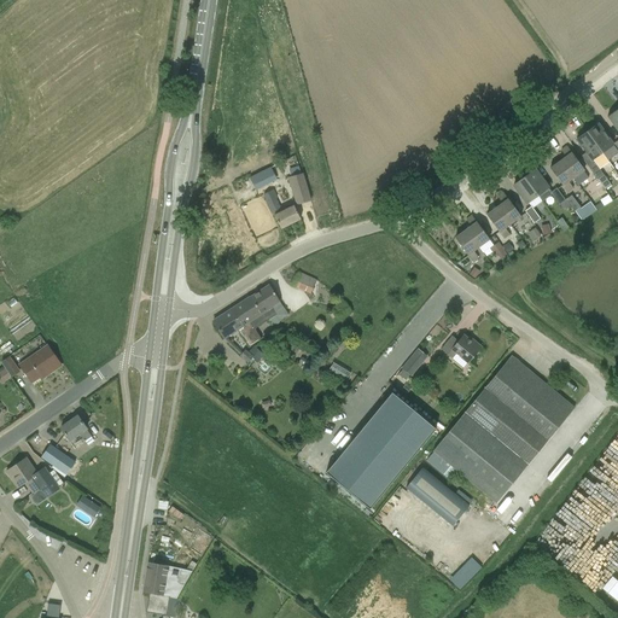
[(607,117),(617,130),(617,108),(617,109),(617,110),(607,117)]
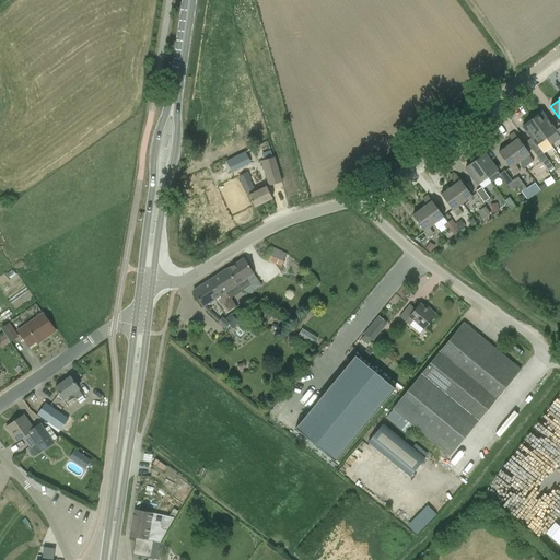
[(531,117),(546,139),(556,131),(541,113),(538,115),(538,114),(532,118),(531,117)]
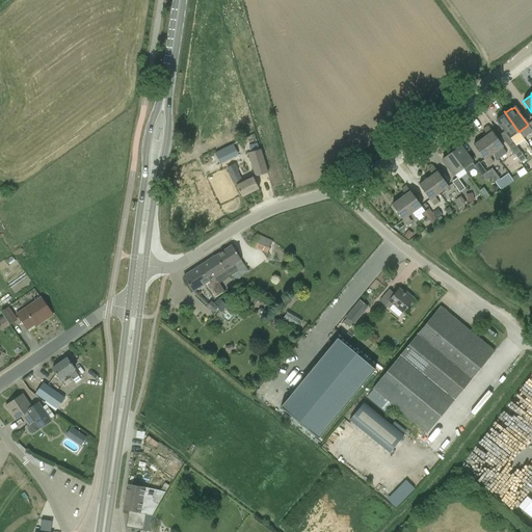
[(519,132),(504,111),(504,112),(499,117),(499,118),(496,121),(509,138),(519,132)]
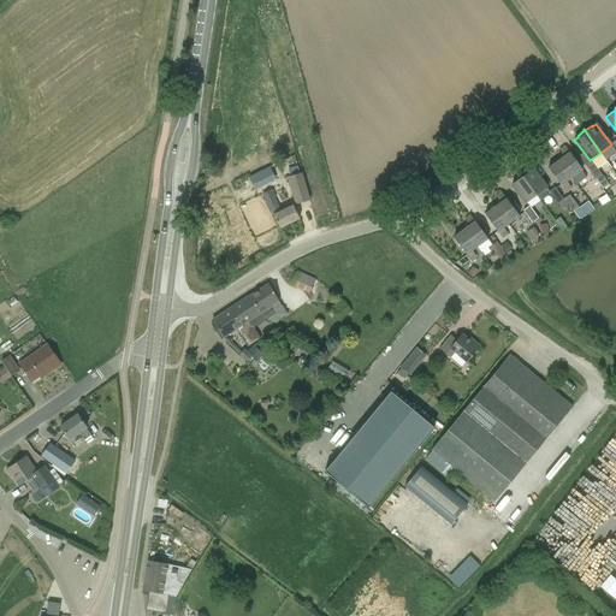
[(581,171),(582,170),(566,146),(560,150),(564,157),(560,160),(572,178),(572,177),(581,171)]
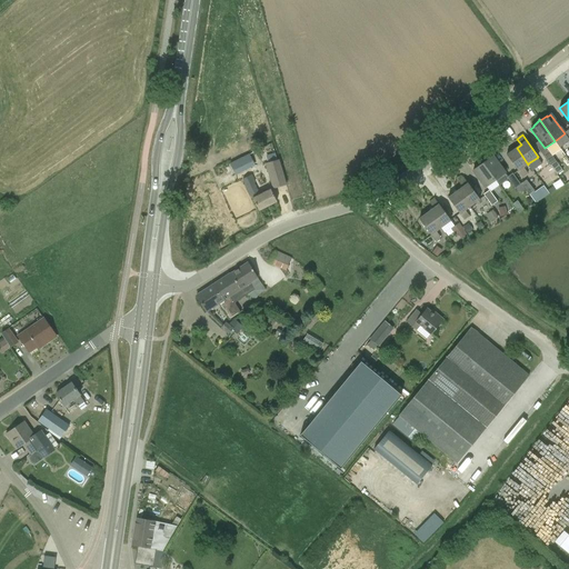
[(507,156),(522,178),(528,173),(523,168),(528,165),(517,148),(507,156)]
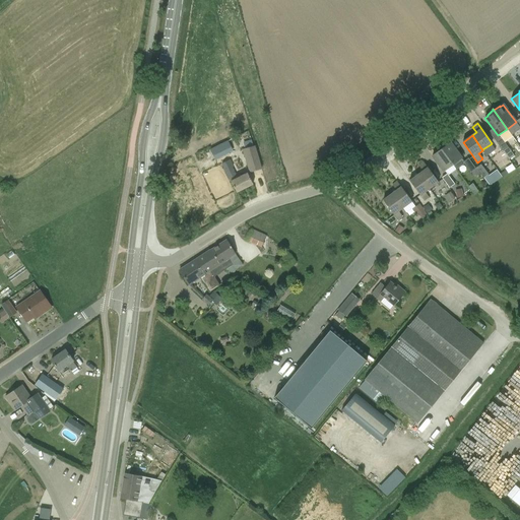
[(228,141),(225,138),(209,146),(210,149),(214,158),(233,150),(228,141)]
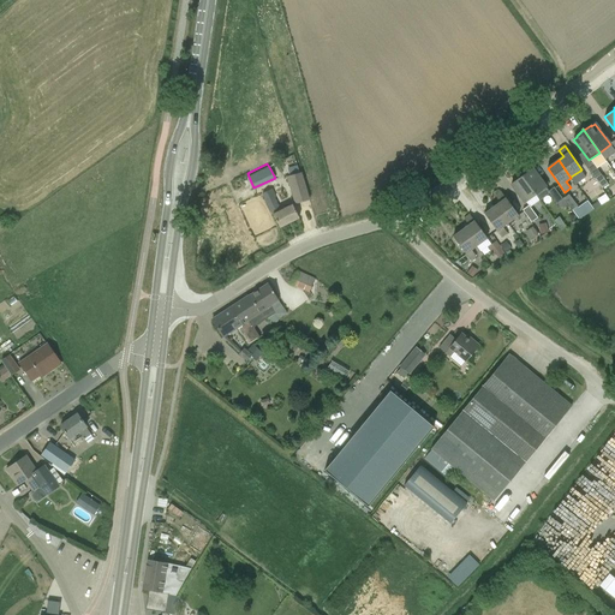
[(586,167),(595,179),(601,174),(592,163),(586,167)]
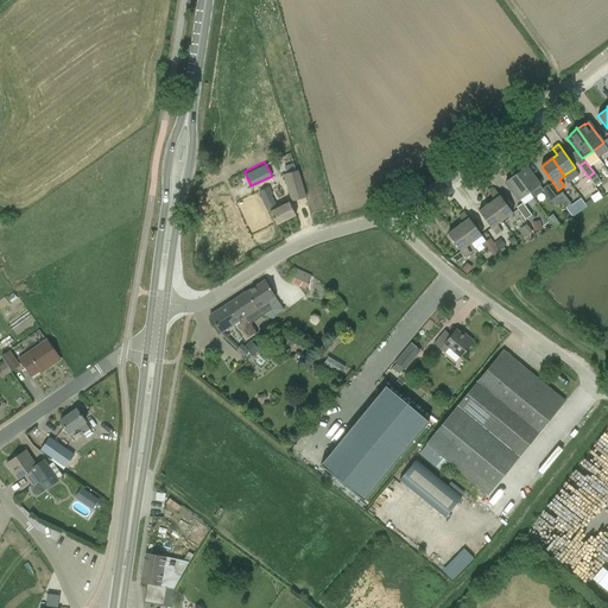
[(527,166),(517,175),(530,194),(533,198),(543,192),(550,202),(551,202),(553,206),(557,206),(561,203),(548,185),(543,189),(539,185),(540,185),(527,166)]
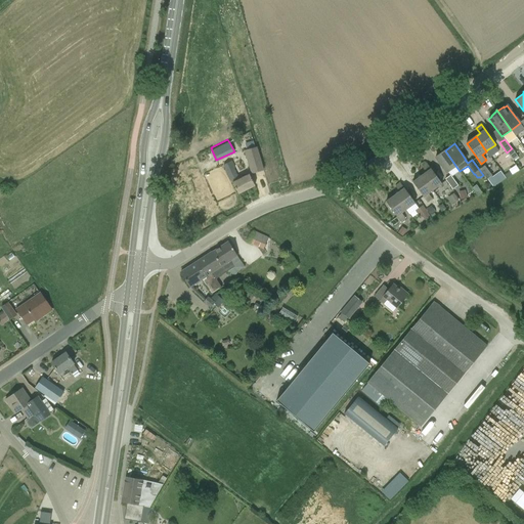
[(263,171),(261,161),(256,146),(249,149),(245,150),(252,174),(263,171)]
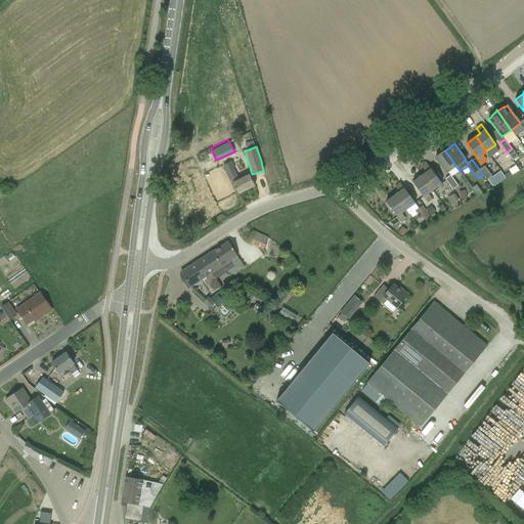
[(518,158),(512,148),(507,153),(513,161),(518,158)]
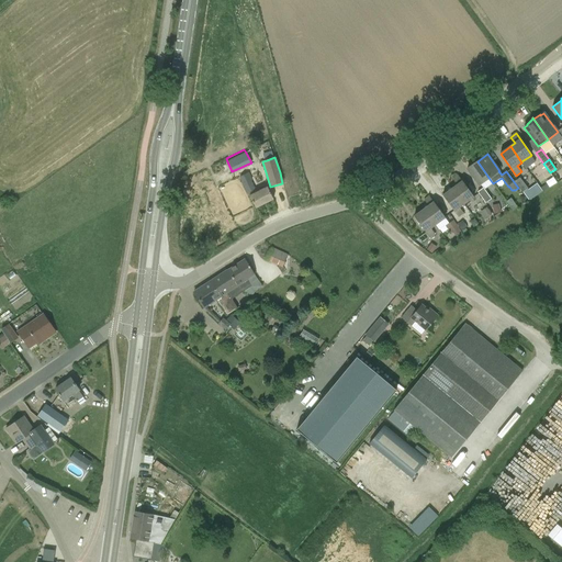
[(481,184),(490,179),(478,161),(467,169),(480,186),(481,184)]
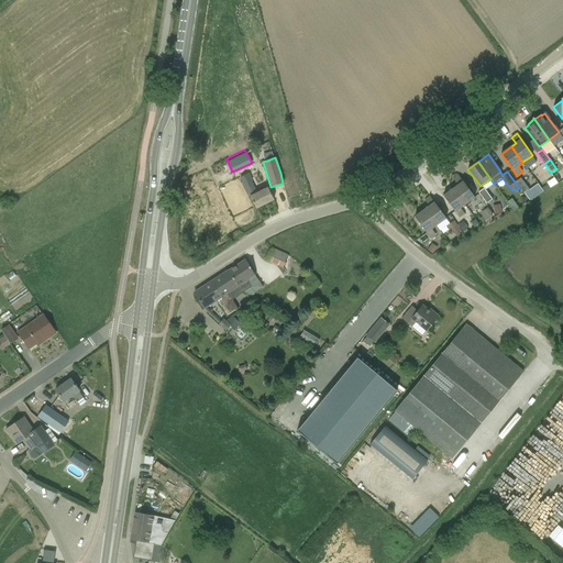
[(240,177),(250,197),(256,209),(274,200),(267,187),(261,190),(258,188),(265,185),(258,173),(252,177),(250,173),(240,177)]
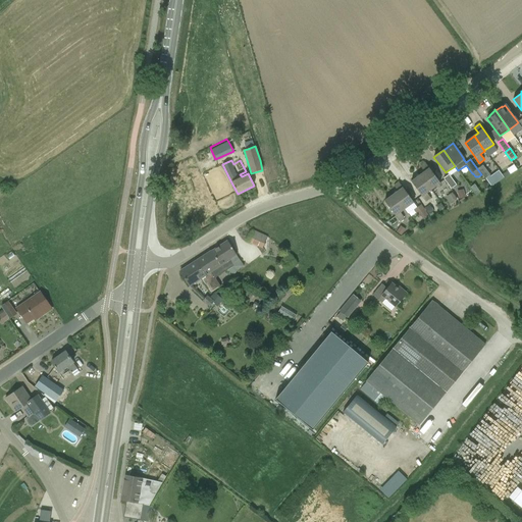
[(431,190),(439,184),(425,163),(420,166),(424,172),(420,175),(431,190)]
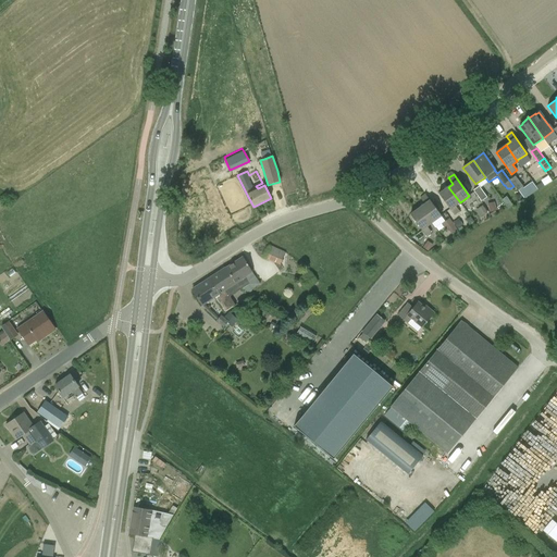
[(523,188),(523,187),(516,176),(510,181),(518,190),(524,199),(537,189),(532,182),(523,188)]
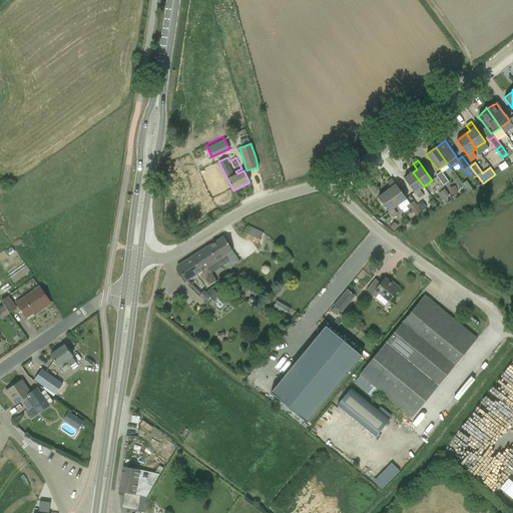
[(449,181),(442,173),(441,171),(436,175),(443,185),(449,181)]
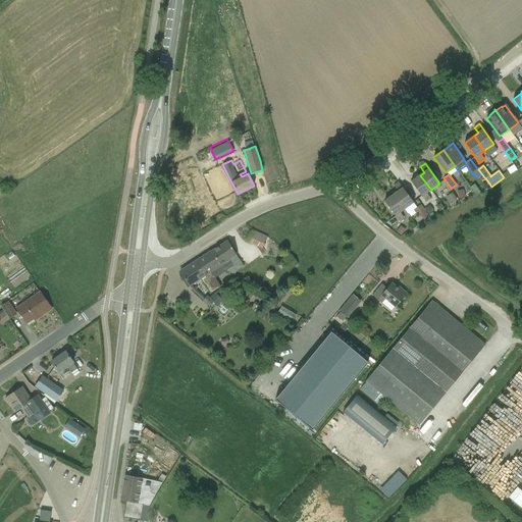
[(411,181),(425,202),(430,198),(426,193),(431,190),(420,175),(411,181)]
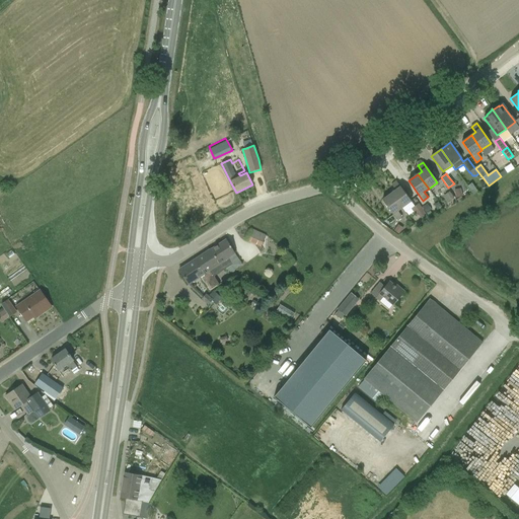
[(411,202),(396,181),(391,184),(395,191),(391,194),(402,208),(401,208),(405,213),(415,207),(411,202)]
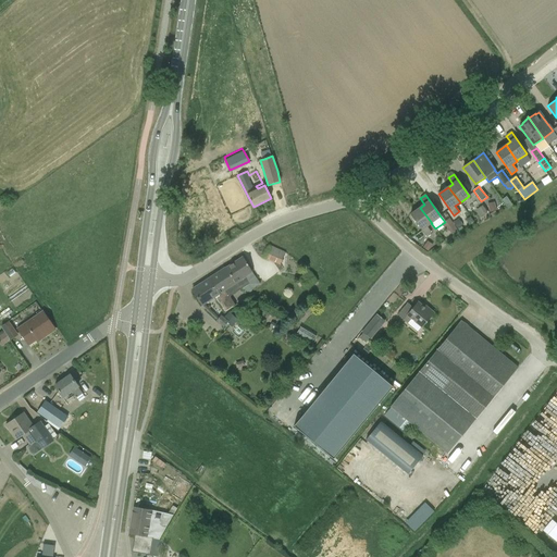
[(487,205),(490,213),(496,211),(494,202),(487,205)]
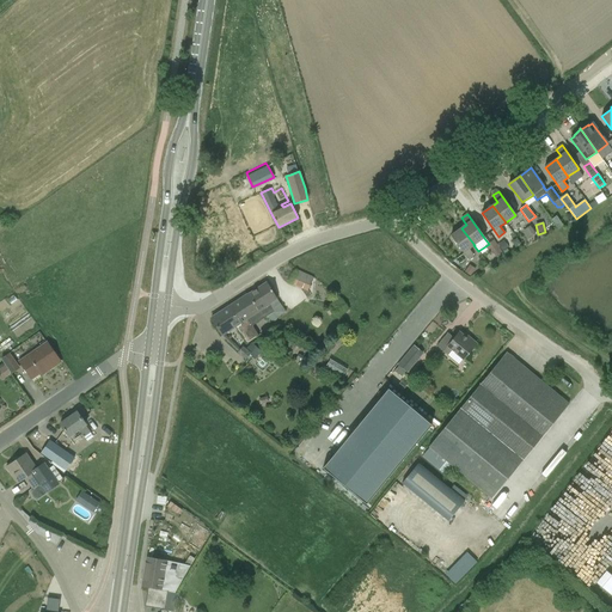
[(536,233),(530,226),(521,232),(527,239),(536,233)]
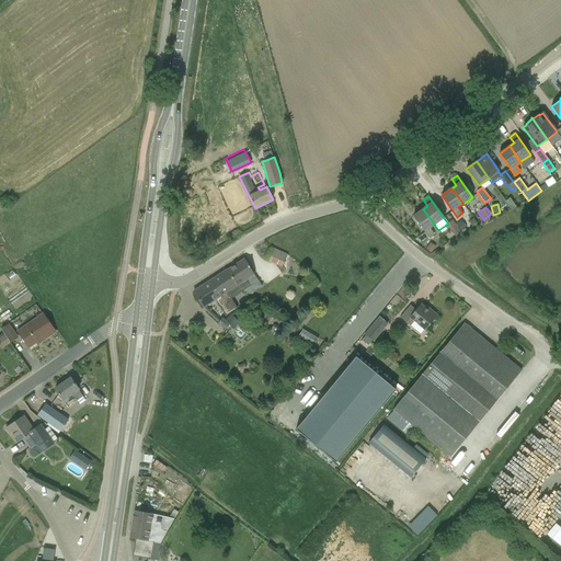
[(428,238),(434,233),(430,228),(434,225),(435,225),(423,209),(413,216),(428,238)]
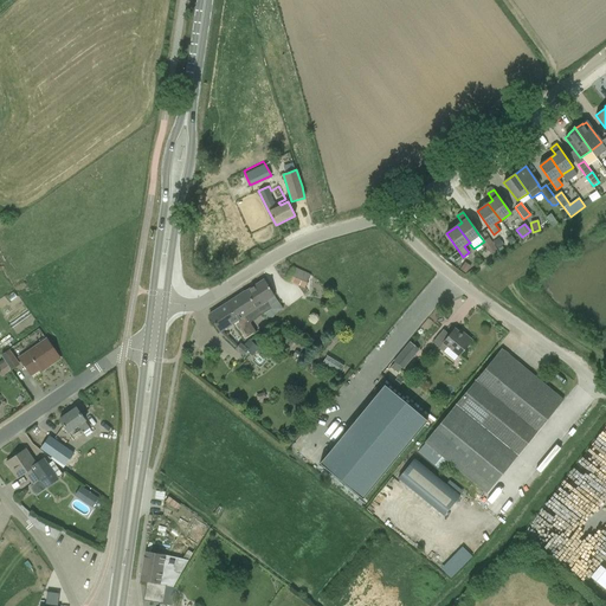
[(497,250),(494,244),(489,238),(481,244),(485,251),(488,250),(491,255),(497,250)]
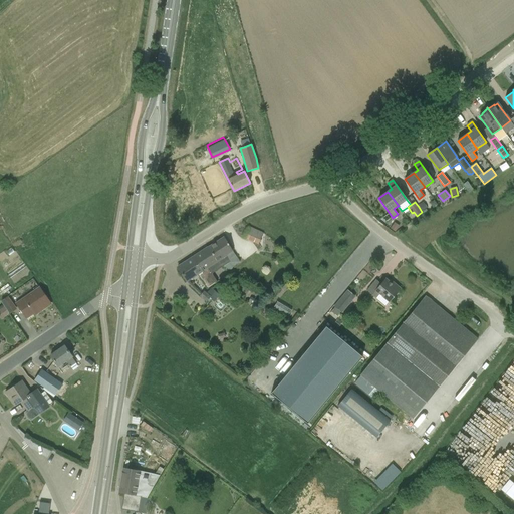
[(424,203),(419,207),(422,212),(428,208),(424,203)]
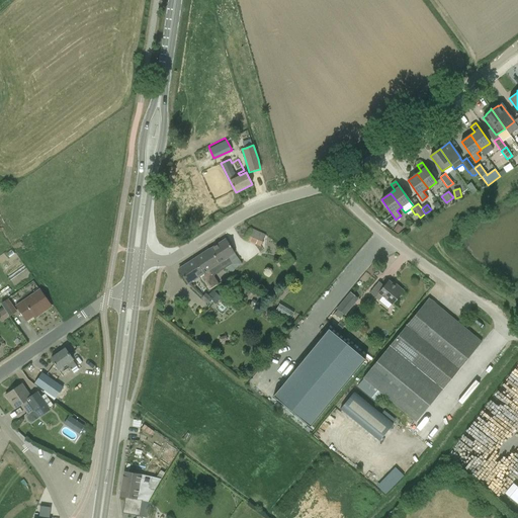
[(399,234),(403,228),(398,225),(394,230),(399,234)]
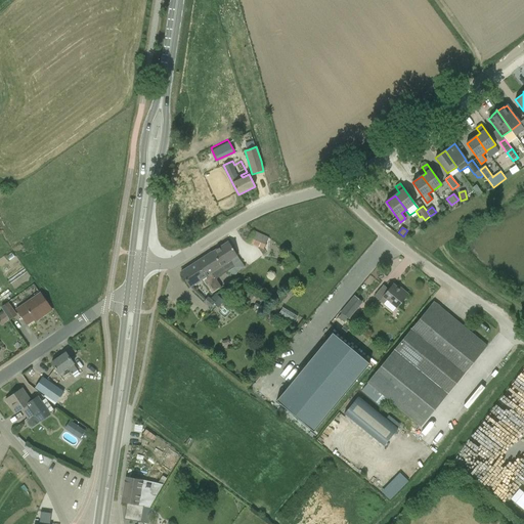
[(249,242),(258,246),(264,249),(268,237),(253,231),(249,242)]
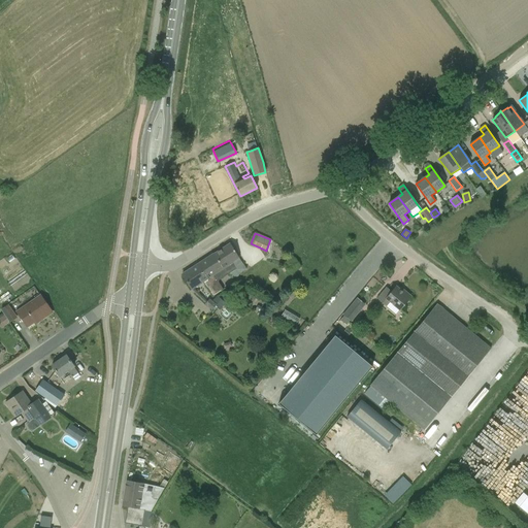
[(239,258),(240,258),(230,243),(213,254),(223,269),(225,268),(229,274),(237,278),(240,273),(246,269),(243,265),(239,258)]
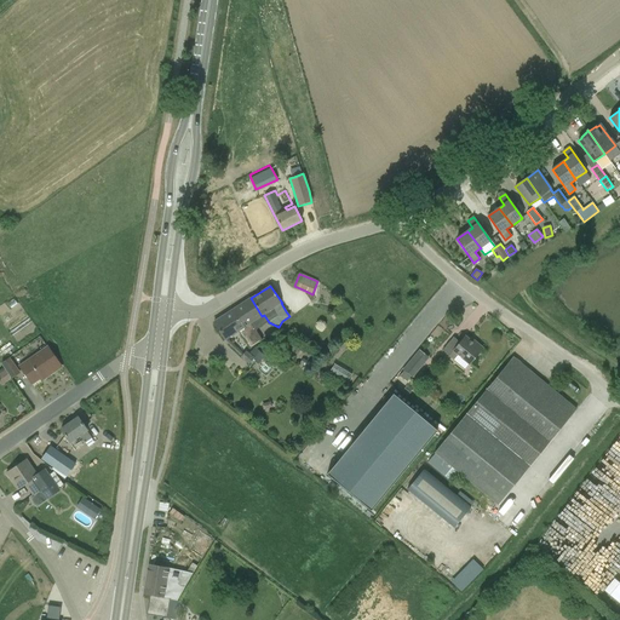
[(214,322),(225,339),(239,331),(239,332),(251,349),(263,340),(256,331),(269,322),(264,315),(262,316),(251,298),(214,322)]
